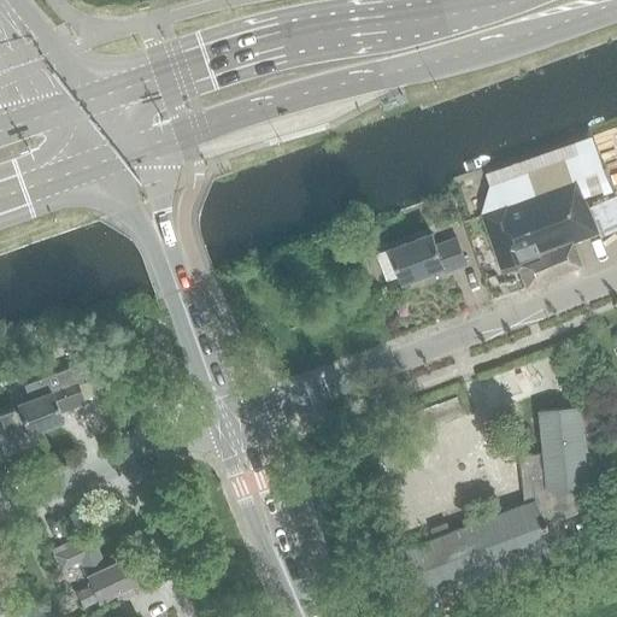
[(616,197),(588,209),(576,180),(480,215),(499,270),(500,269),(501,274),(517,269),(526,291),(583,268),(574,244),(599,235),(616,227),(616,197)]
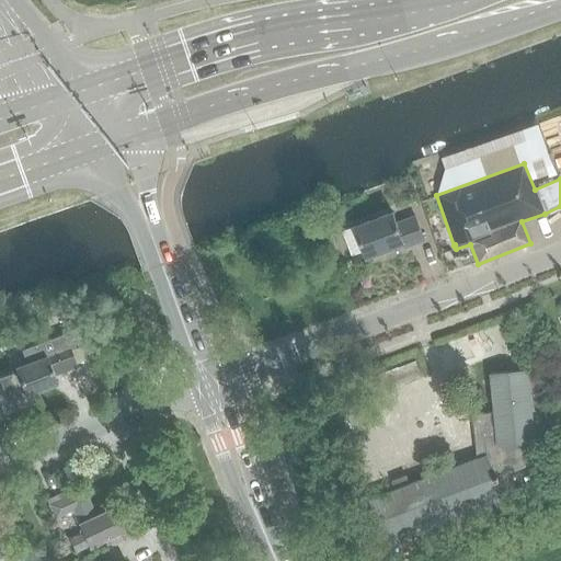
[(392,213),(354,227),(343,231),(353,258),(364,253),(366,259),(402,244),(403,249),(423,241),(414,217),(397,222),(392,213)]
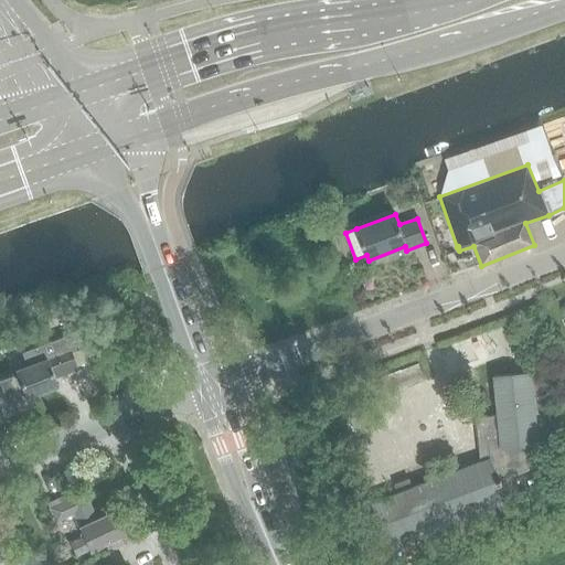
[(74,320),(70,307),(56,312),(62,324),(74,320)]
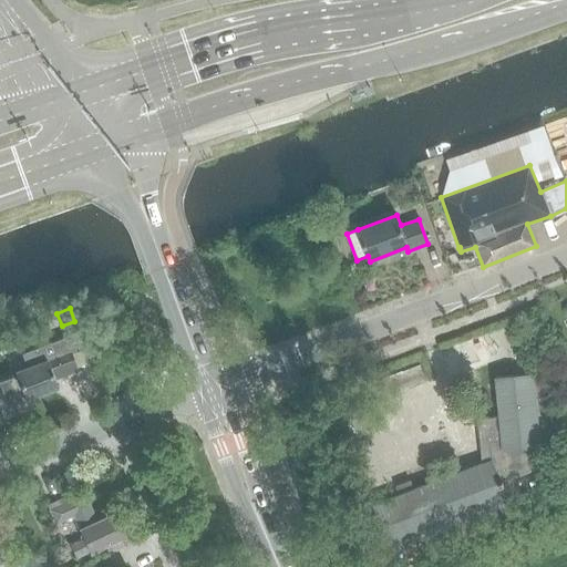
[(12,374),(13,379),(0,383),(0,388),(6,402),(20,397),(22,401),(54,389),(52,382),(75,373),(66,349),(64,349),(60,337),(21,351),(28,369),(12,374)]
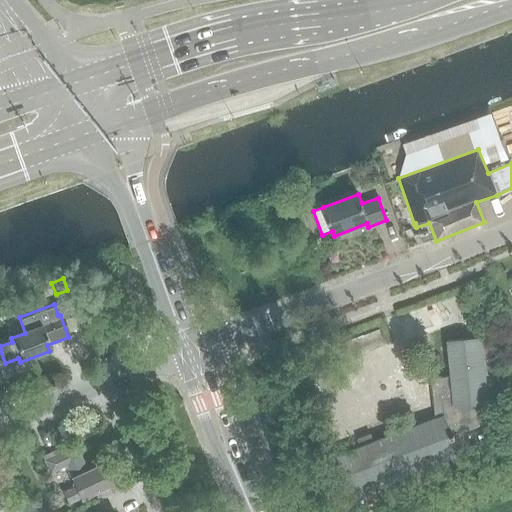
[(384,345),(379,330),(364,335),(370,350),(384,345)]
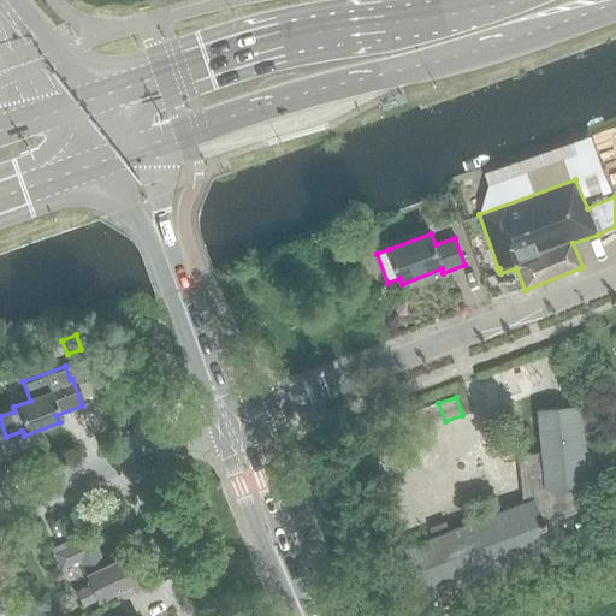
[(586,485),(604,483),(596,406),(538,412),(542,454),(519,456),(525,504),(398,551),(416,598),(551,548),(549,543),(564,537),(558,519),(588,508),(586,485)]
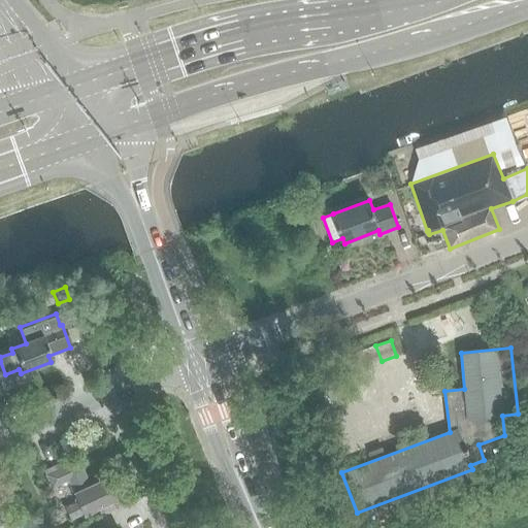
[(83,514),(113,499),(104,479),(89,486),(76,460),(62,467),(61,463),(43,471),(51,488),(68,481),(73,492),(72,492),(77,501),(64,507),(70,520),(83,514)]
